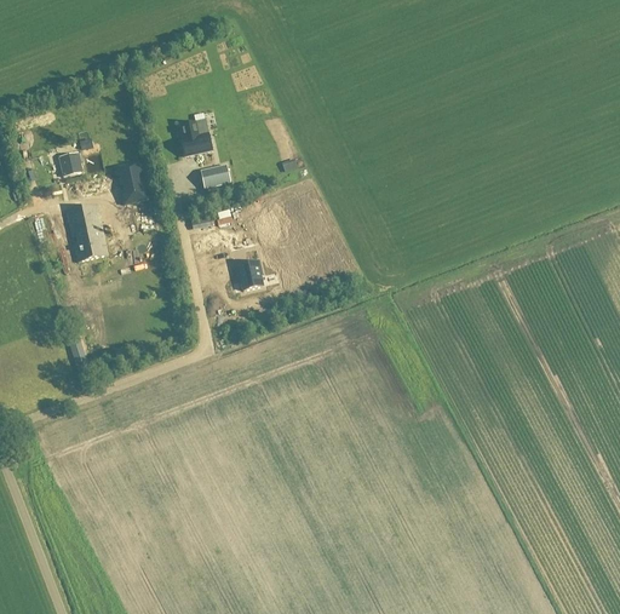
[(181,137),(184,154),(212,148),(207,131),(199,132),(195,120),(181,122),(184,136),(181,137)]
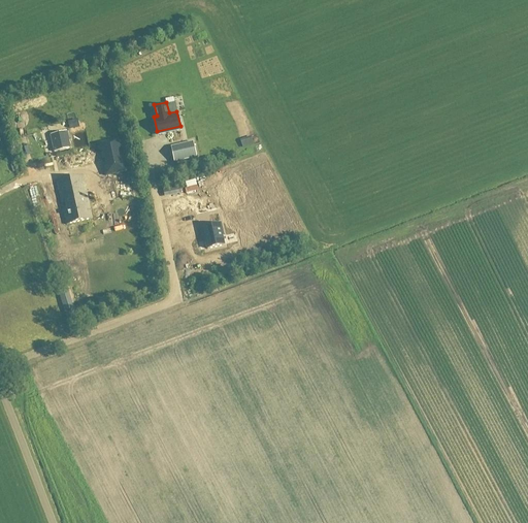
[(50,131),(54,149),(70,144),(66,128),(50,131)]
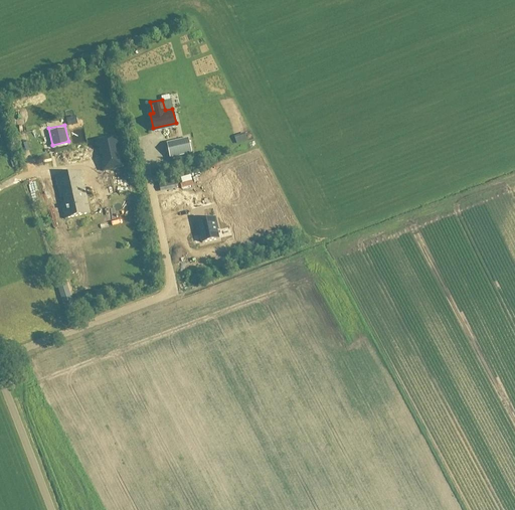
[(100,153),(102,152),(104,158),(101,159),(103,167),(123,163),(116,131),(96,136),(100,153)]
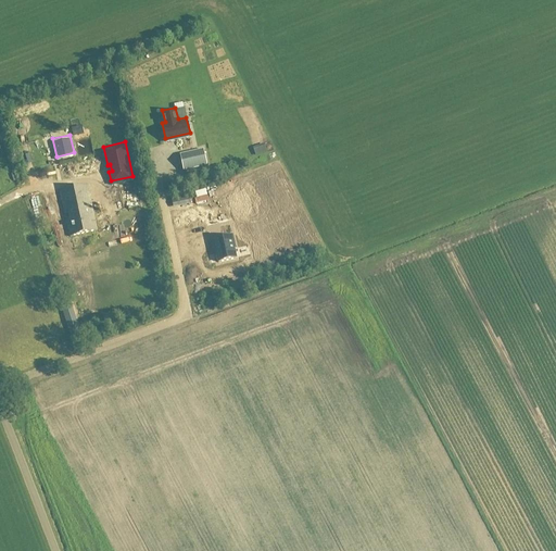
[(88,147),(89,155),(103,154),(102,146),(88,147)]
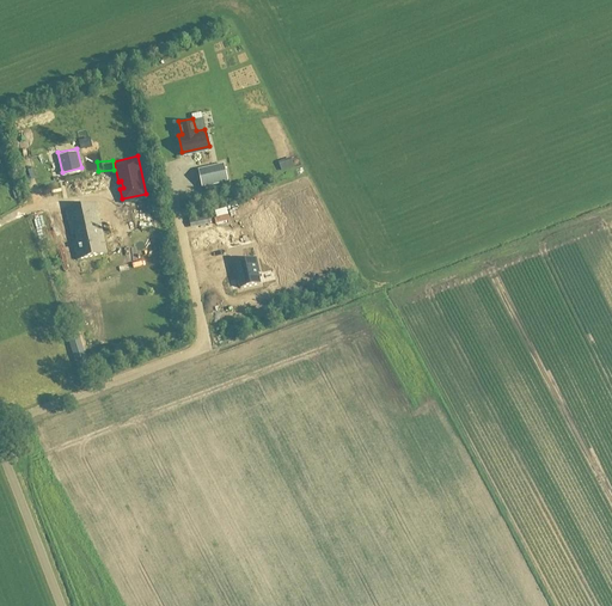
[(197,166),(201,184),(227,178),(224,160),(197,166)]
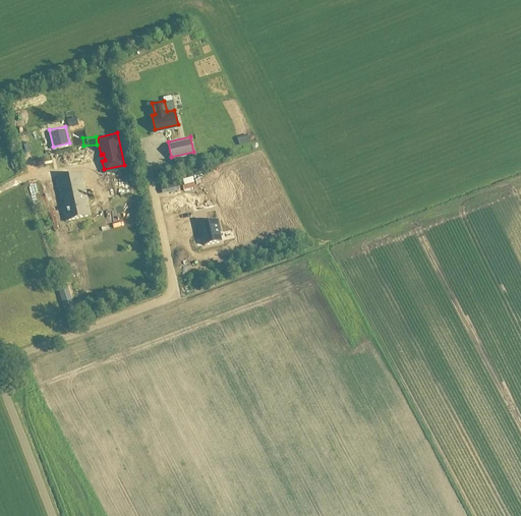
[(64,218),(91,213),(85,188),(84,189),(83,187),(84,187),(81,169),(55,175),(60,197),(61,196),(61,198),(63,198),(64,203),(61,203),(64,218)]
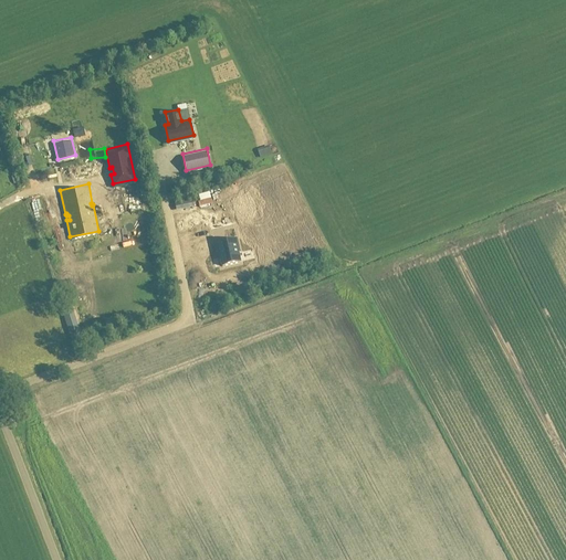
[(224,236),(215,239),(219,254),(220,253),(222,263),(240,260),(238,250),(239,249),(236,235),(224,238),(224,236)]
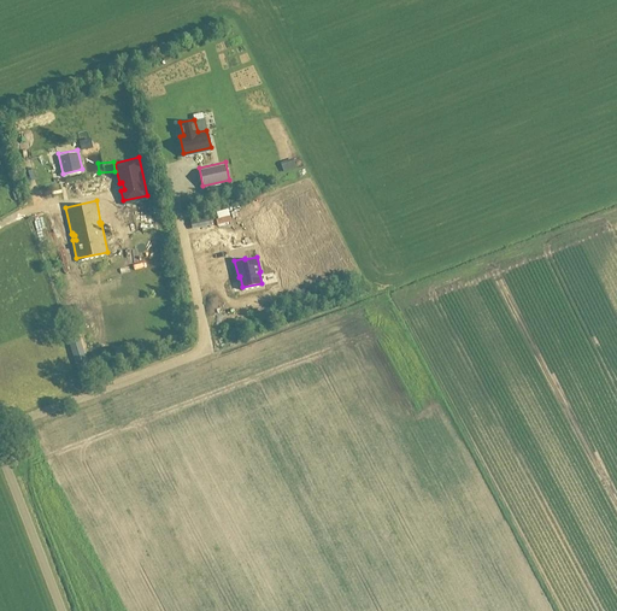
[(83,352),(77,333),(70,336),(76,354),(83,352)]
